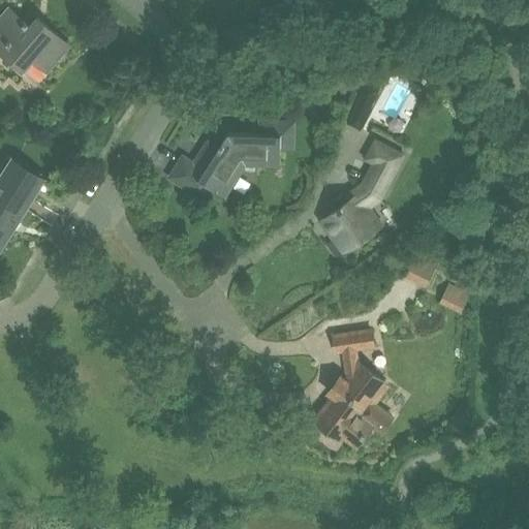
[(47,71),(69,45),(37,18),(30,25),(9,7),(0,18),(0,48),(1,49),(0,49),(25,71),(34,61),(47,71)]
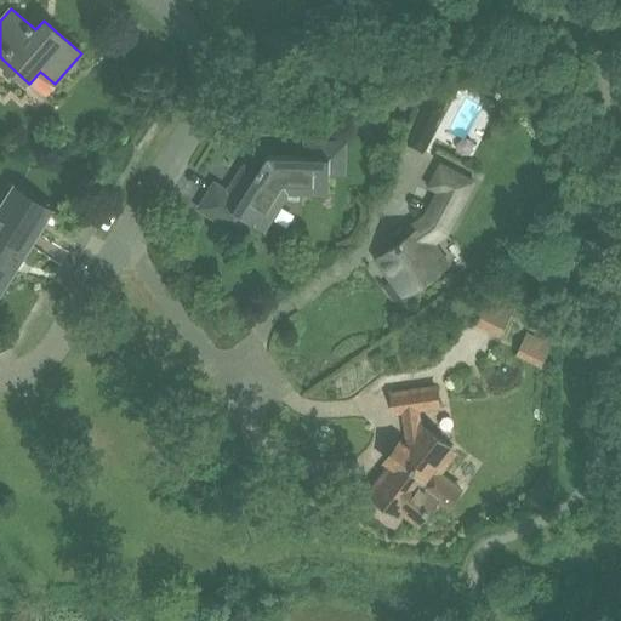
[(426,152),(443,115),(423,107),(406,143),(408,144),(408,146),(425,153),(425,152),(426,152)]
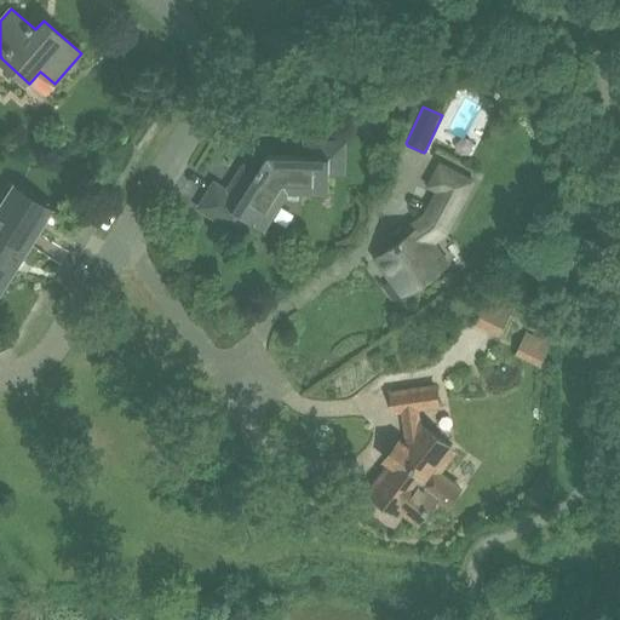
[(345,173),(346,144),(306,142),(305,156),(268,155),(248,185),(235,178),(228,190),(214,182),(199,208),(234,230),(242,217),(264,231),(288,193),(328,194),(329,172),(345,173)]
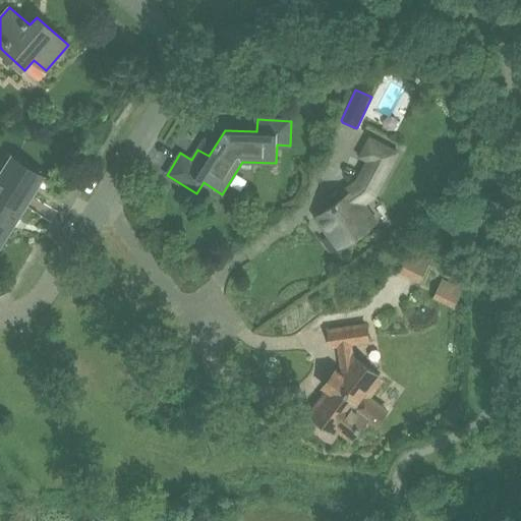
[(375,196),(397,153),(370,138),(360,157),(368,161),(358,181),(350,186),(353,191),(320,217),(341,246),(375,222),(363,205),(375,196)]
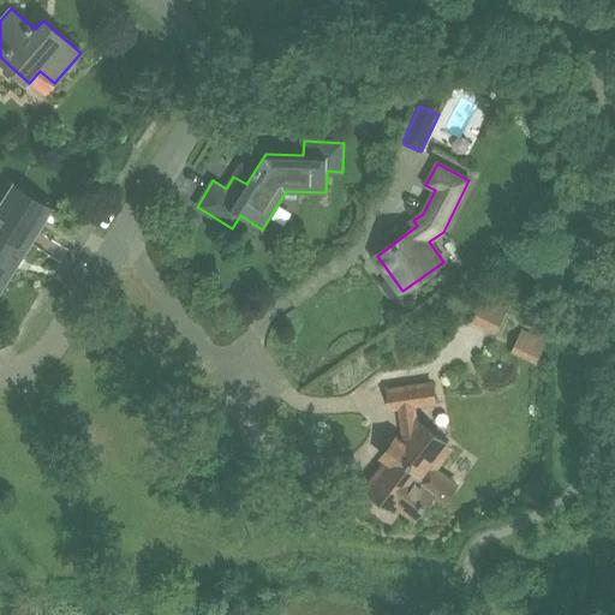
[(0,287),(0,288),(40,226),(5,203),(0,210),(0,287)]
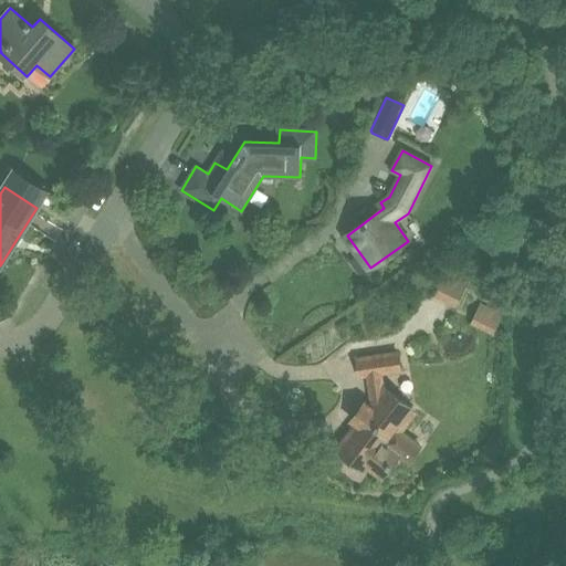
[(470,280),(443,266),(429,294),(457,307),(470,280)]
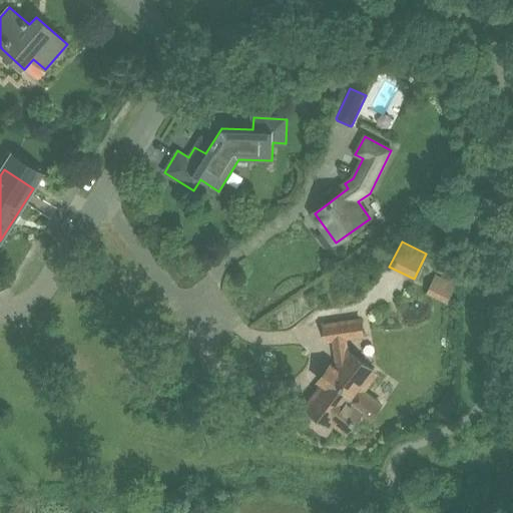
[(448,304),(457,284),(436,274),(427,293),(448,304)]
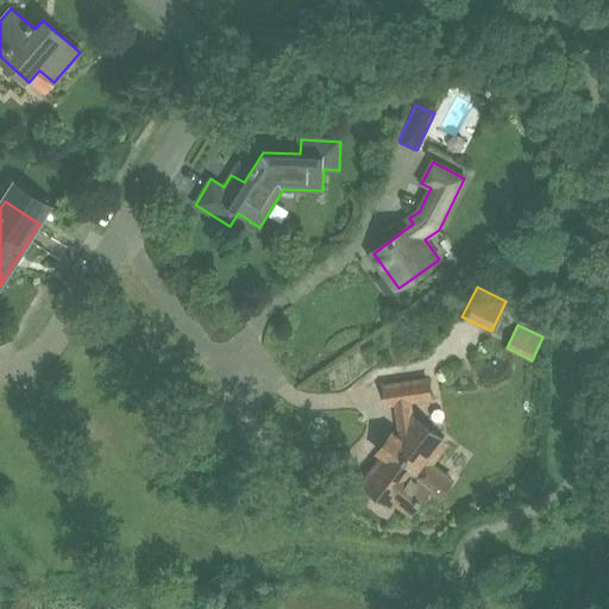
[(412,513),(429,489),(439,497),(452,479),(427,462),(443,440),(414,419),(413,420),(410,402),(431,399),(428,380),(385,385),(388,405),(397,403),(402,435),(400,438),(394,434),(381,452),(387,456),(365,483),(394,504),(397,501),(412,513)]
